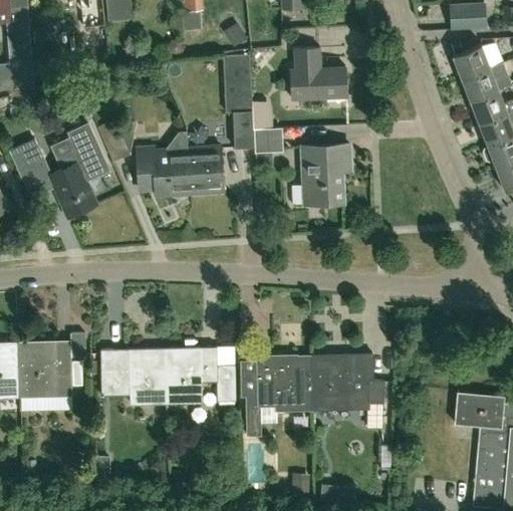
[(7,9),(6,0),(0,0),(0,21),(5,21),(6,33),(8,67),(31,65),(28,32),(27,7),(7,9)]
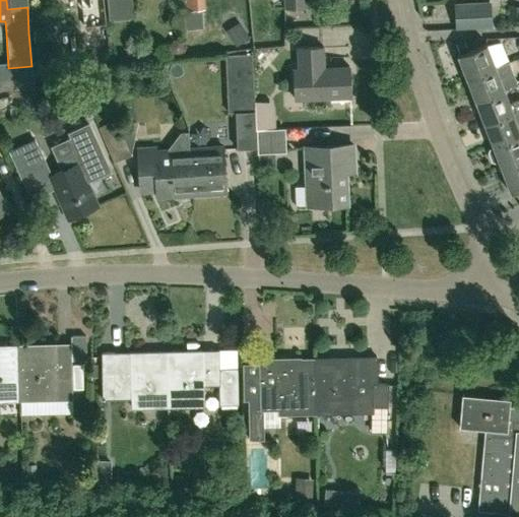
[(105,27),(102,0),(79,0),(83,29),(105,27)]
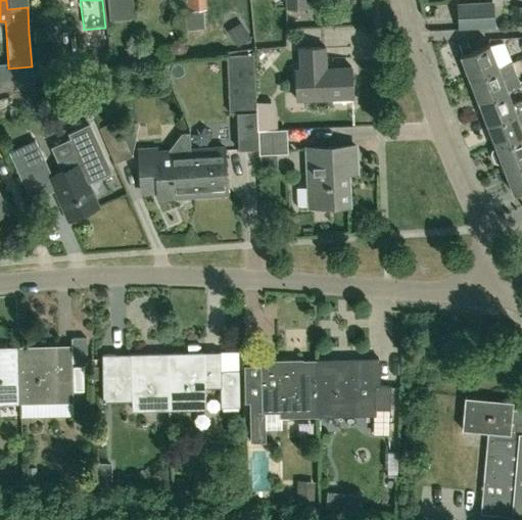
[(130,24),(130,20),(134,20),(131,0),(106,0),(108,22),(113,22),(113,26),(130,24)]
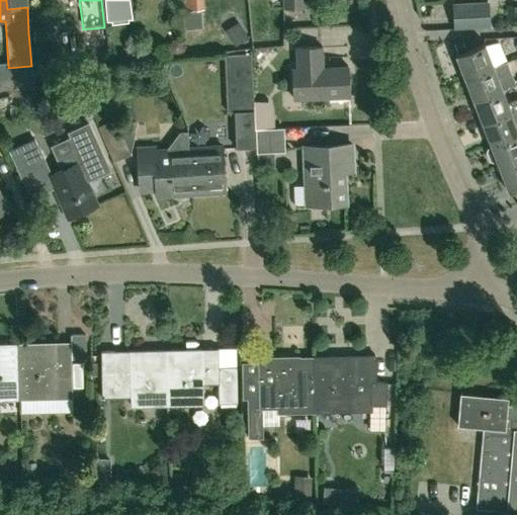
[(184,12),(203,12),(202,1),(201,0),(183,0),(183,2),(184,12)]
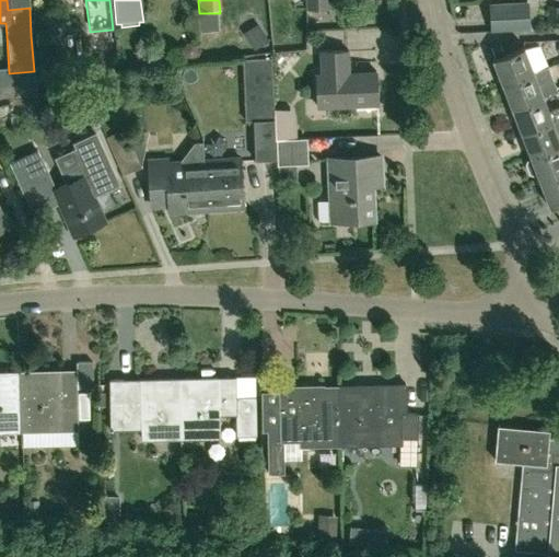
[(303,10),(302,0),(290,0),(291,11),(303,10)]
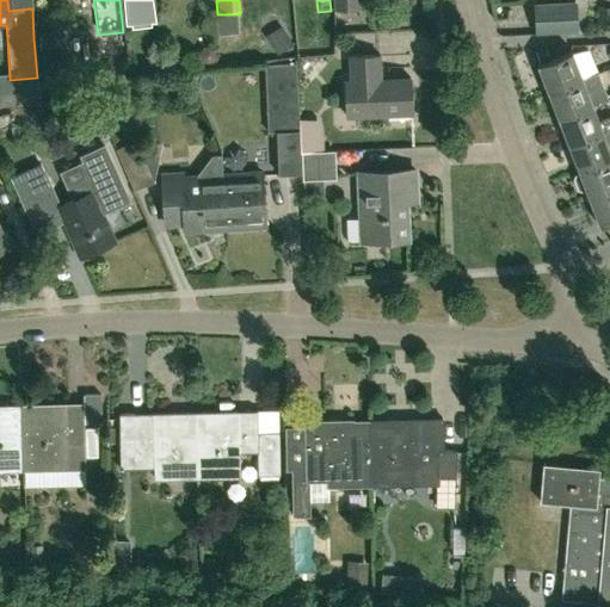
[(333,0),(333,11),(358,10),(358,0),(333,0)]
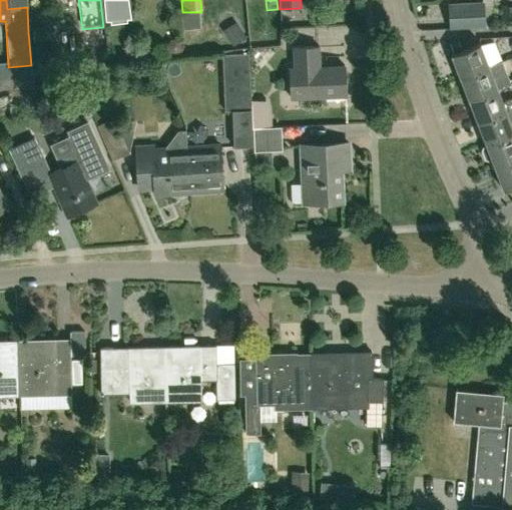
[(448,31),(485,29),(483,4),(447,6),(448,31)]
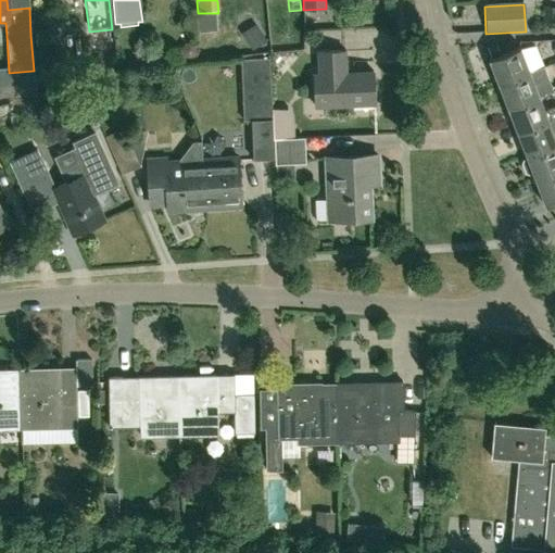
[(542,28),(554,28),(554,20),(542,19),(542,28)]
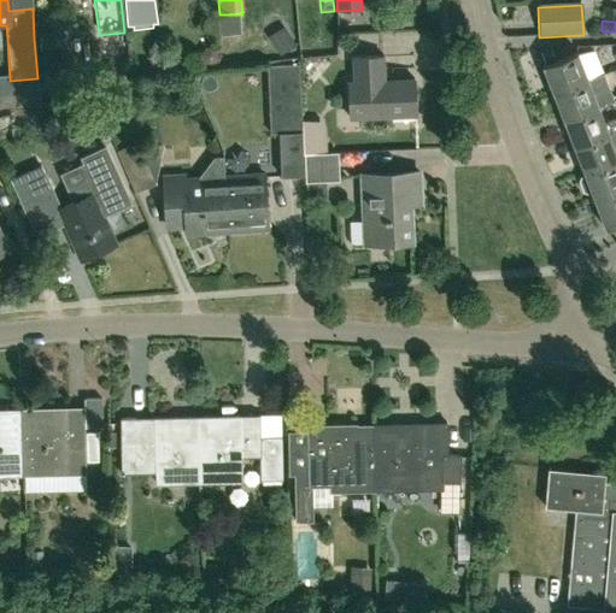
[(270,43),(280,58),(295,47),(285,33),(270,43)]
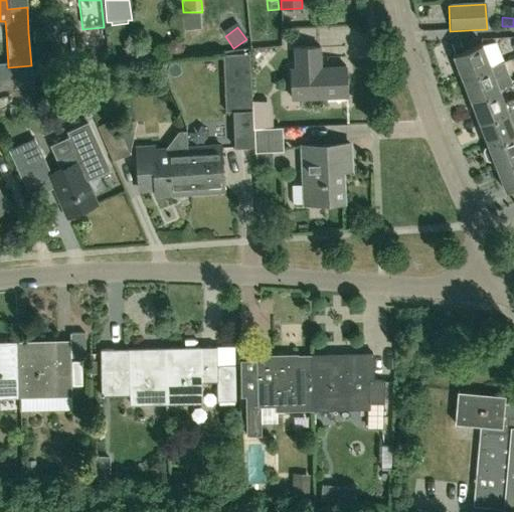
[(40,45),(39,29),(32,29),(33,45),(40,45)]
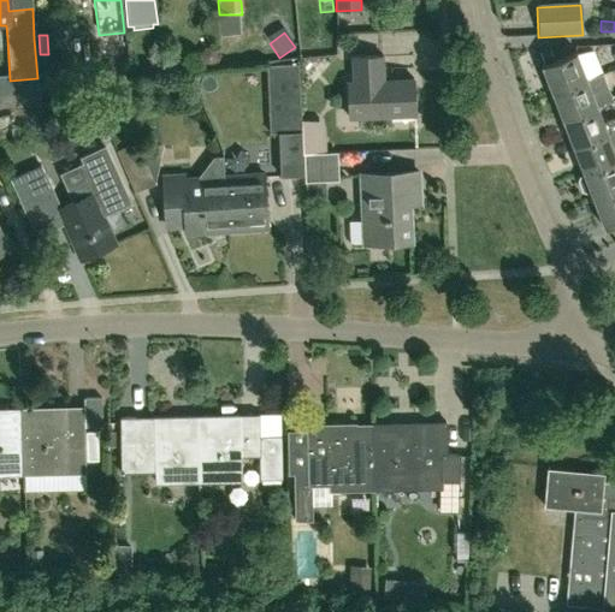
[(205,52),(201,57),(202,64),(207,67),(214,66),(218,61),(217,54),(212,51),(205,52)]
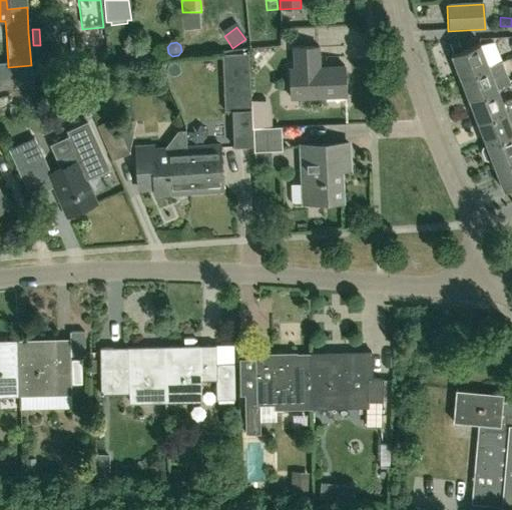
[(452,55),(461,51),(458,43),(449,46),(452,55)]
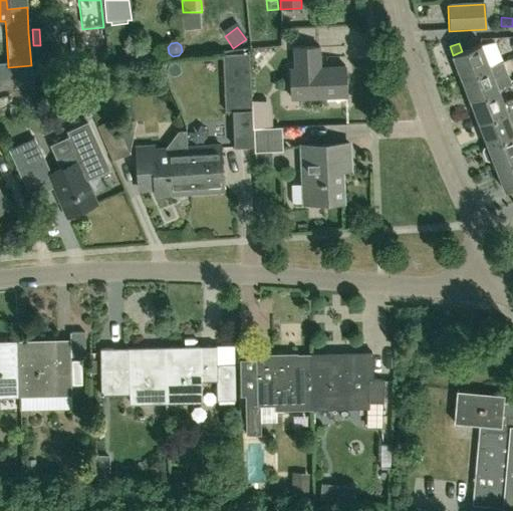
[(460,79),(489,67),(480,44),(462,51),(453,55),(451,56),(460,79)]
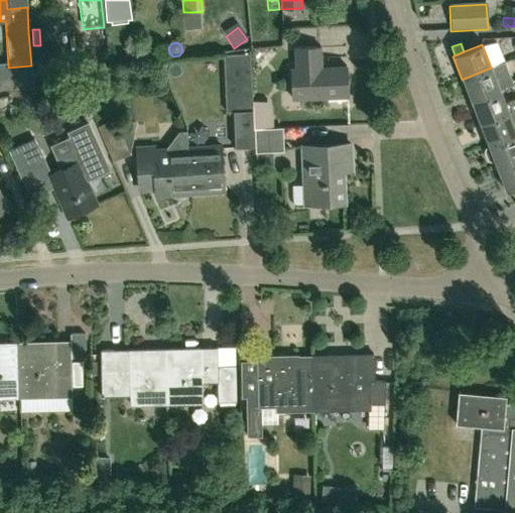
[(496,46),(499,66),(510,63),(507,44),(496,46)]
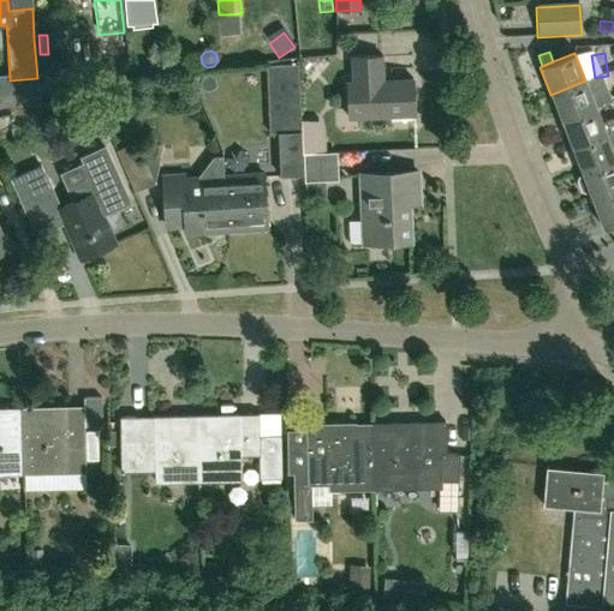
[(381,83),(380,58),(353,60),(355,84),(347,85),(349,120),(413,118),(412,82),(381,83)]
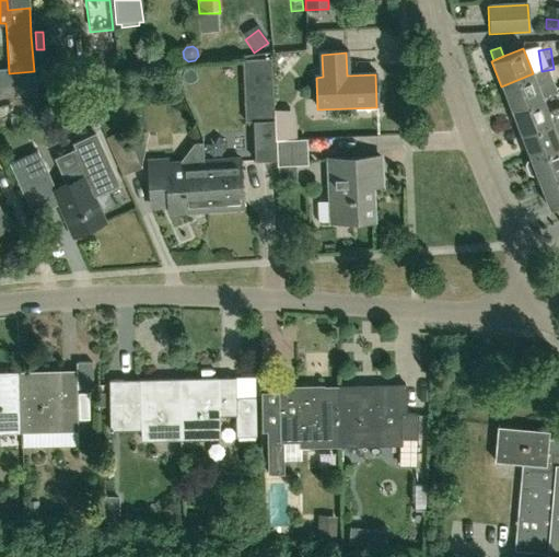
[(272,112),(270,60),(242,62),(242,66),(243,91),(245,124),(253,123),(254,163),(276,162),(275,142),(275,141),(275,112),(272,112)]
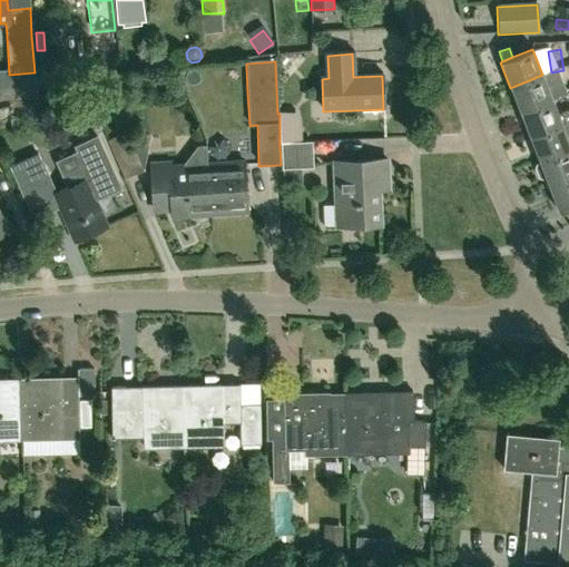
[(548,90),(542,75),(510,88),(520,113),(567,95),(562,85),(548,90)]
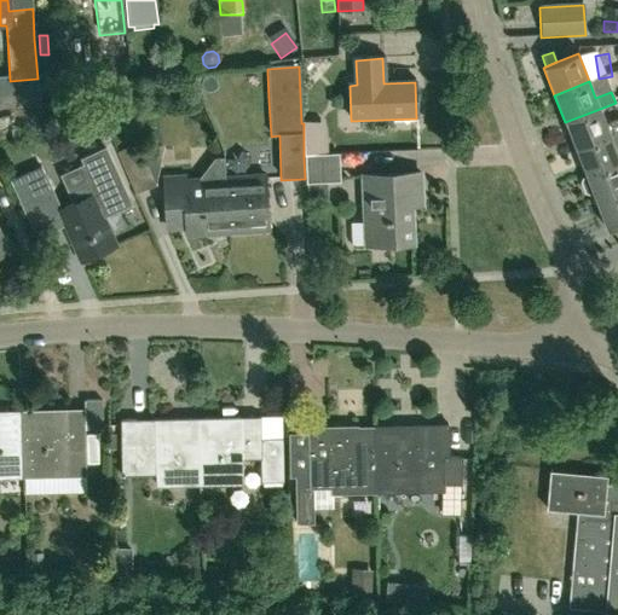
[(617,120),(606,125),(600,110),(616,104),(616,103),(565,122),(576,150),(611,135),(617,132),(617,120)]
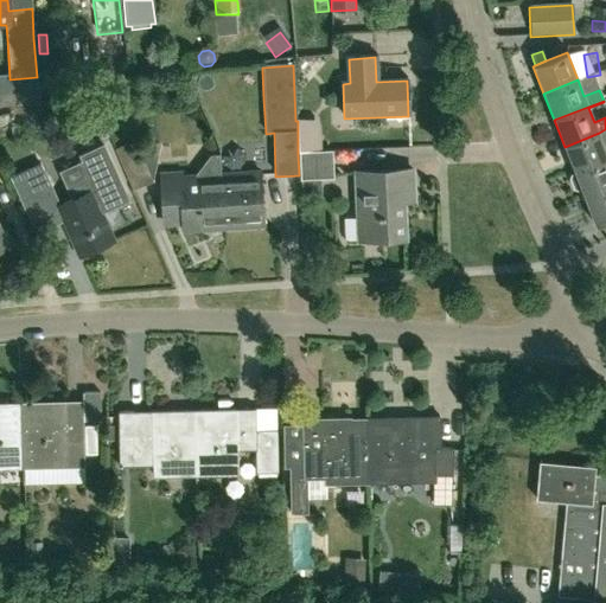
[(298,153),(312,153),(312,143),(311,120),(298,121),(298,153)]
